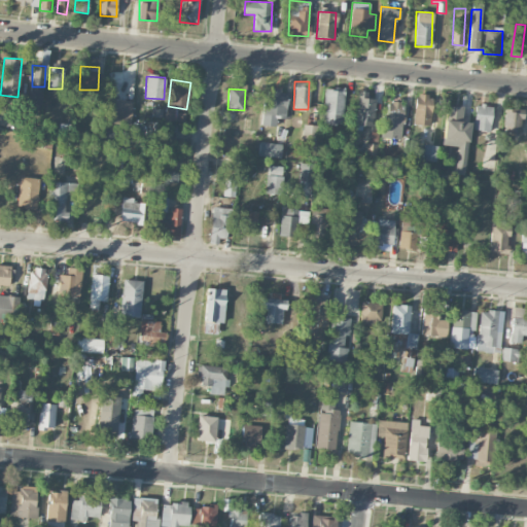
[(261,125),(276,126),(277,116),(285,117),(288,92),(266,89),(261,125)]
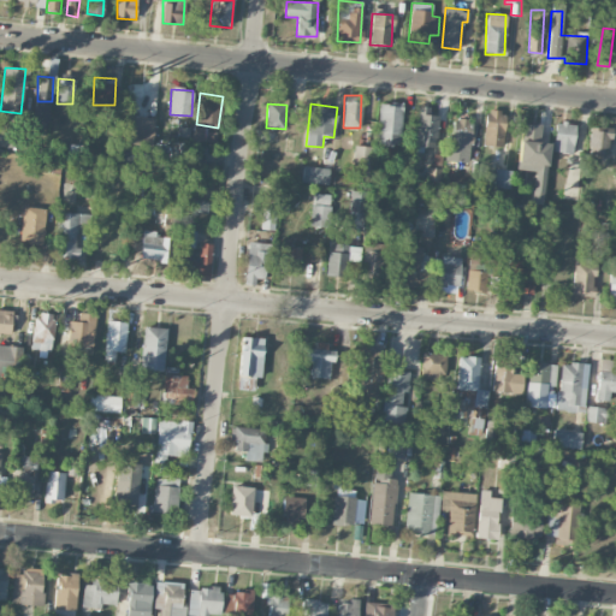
[(402,105),(379,105),(378,144),(401,144),(402,105)]
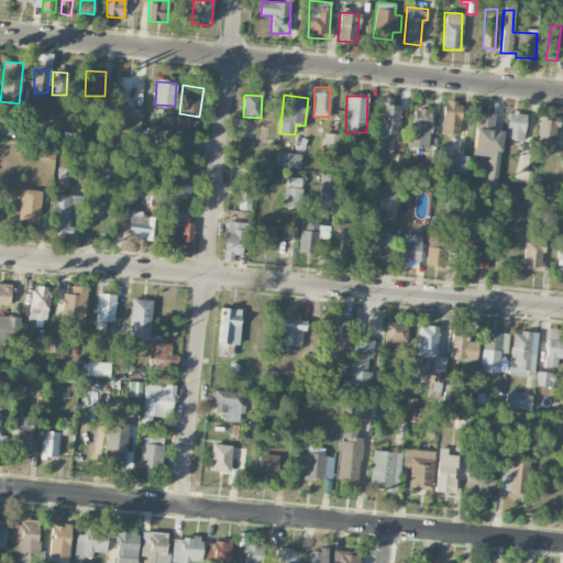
[(379,134),(398,134),(399,106),(393,105),(393,98),(381,97),(379,134)]
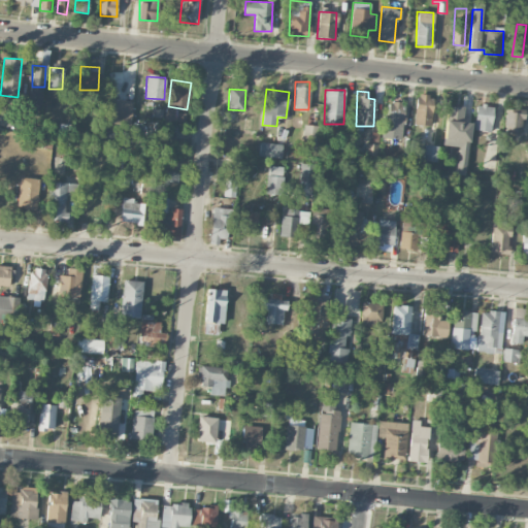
[(430,125),(431,94),(416,94),(415,125),(430,125)]
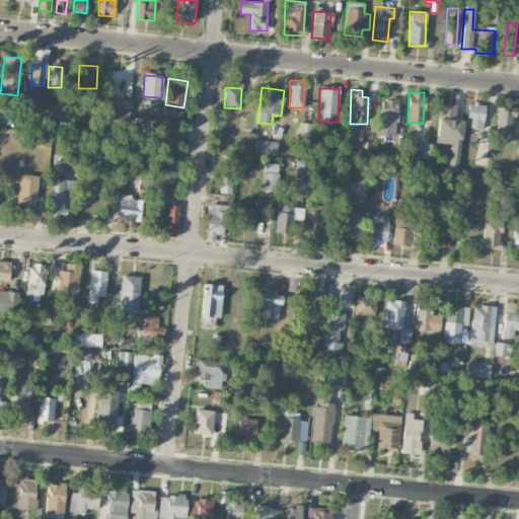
[(130,123),(131,98),(104,97),(103,122),(130,123)]
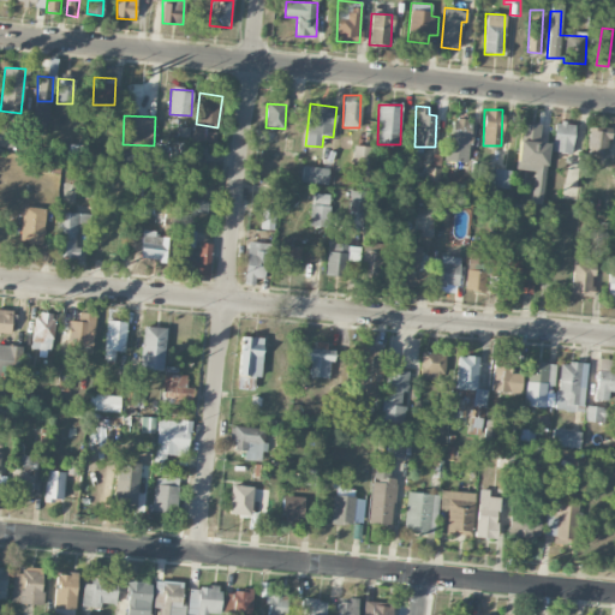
[(470,143),(471,120),(453,119),(452,142),(470,143)]
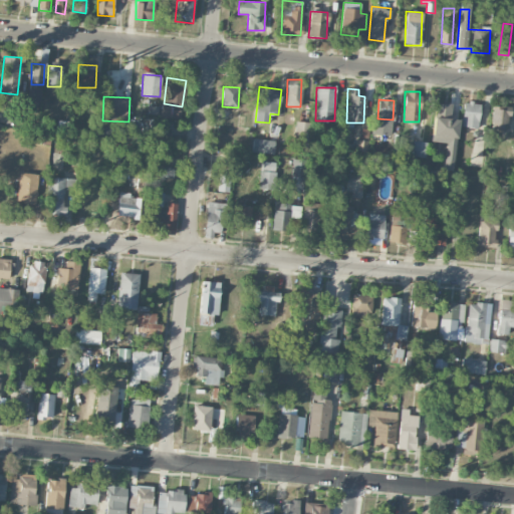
[(172,104),(162,102),(160,116),(179,119),(181,111),(171,109),(172,104)]
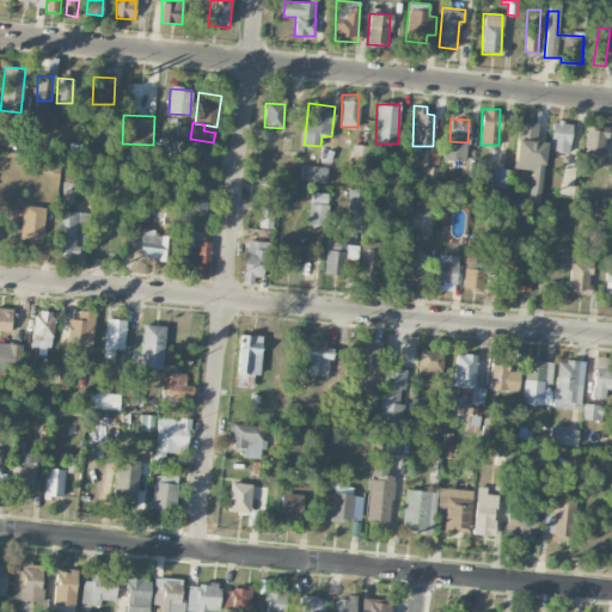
[(539,203),(546,142),(536,141),(538,124),(519,122),(513,167),(532,171),(528,202),(539,203)]
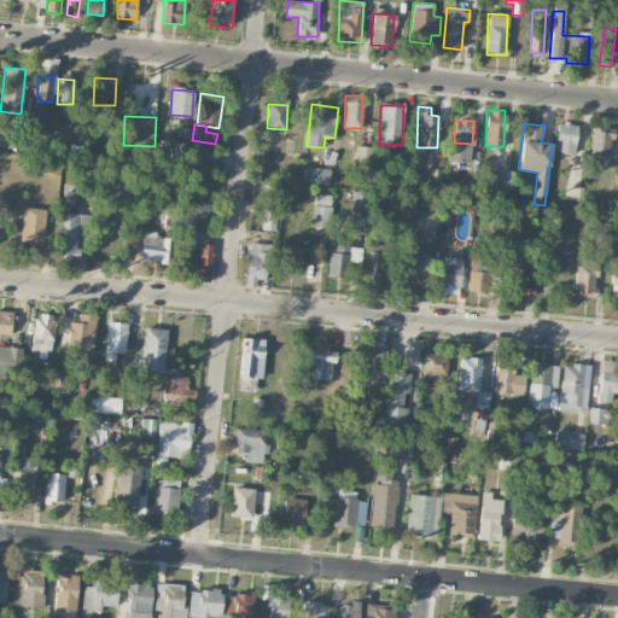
[(555,153),(576,155),(577,123),(557,123),(555,153)]
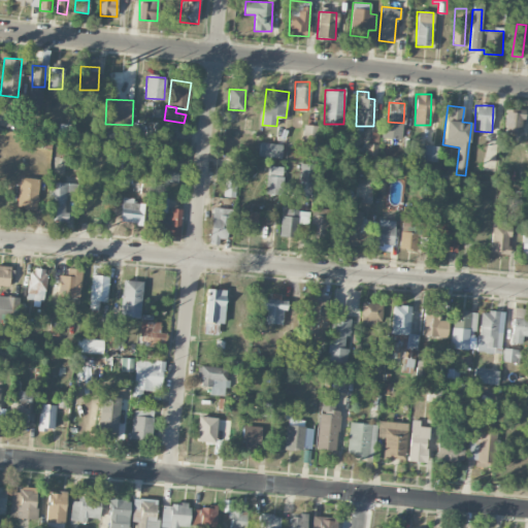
[(524,133),(525,109),(505,109),(504,132),(524,133)]
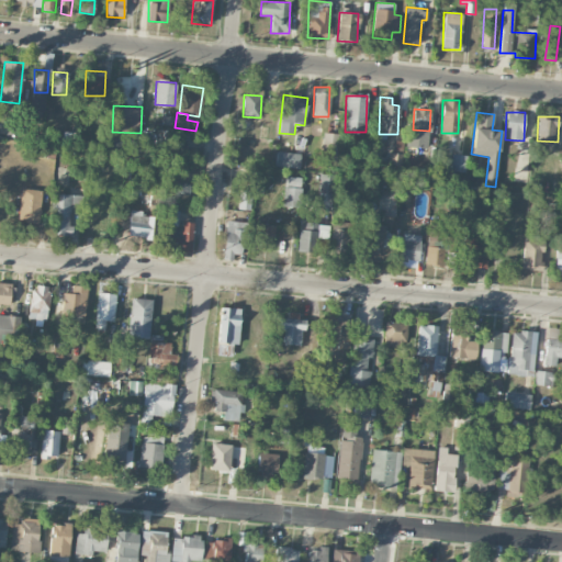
[(337,161),(338,133),(323,133),(322,160),(337,161)]
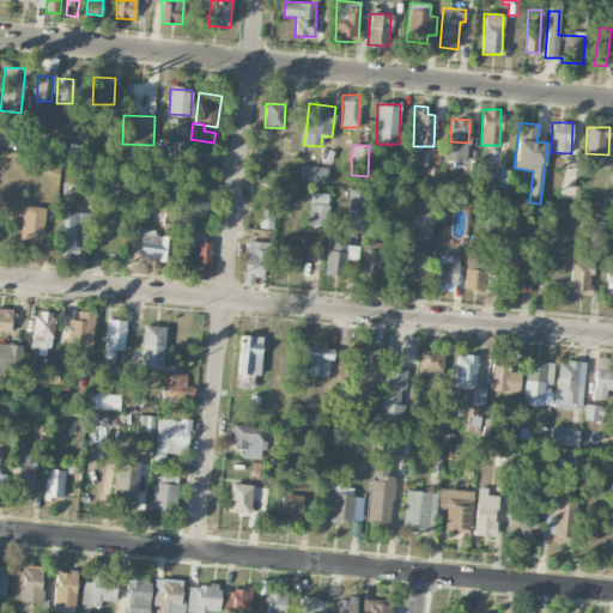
[(326,183),(327,168),(302,165),(301,181),(326,183)]
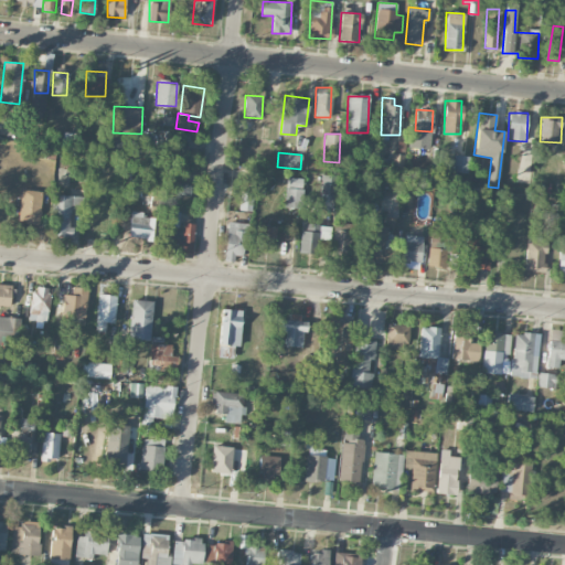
[(404,155),(391,155),(391,166),(404,166),(404,155)]
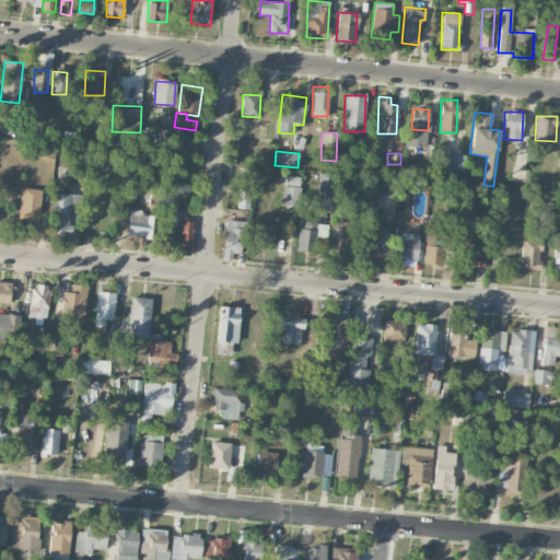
[(450,171),(464,172),(464,154),(451,153),(450,171)]
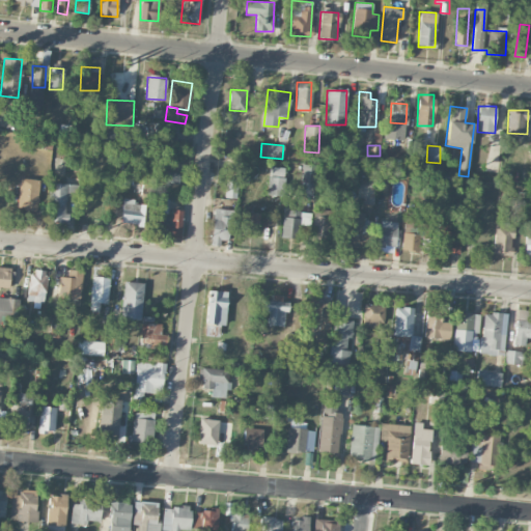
[(314,197),(315,165),(302,165),(301,196),(314,197)]
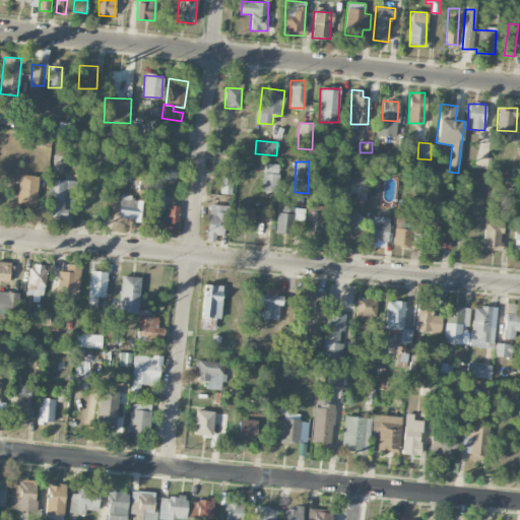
[(276,192),(280,165),(265,163),(261,190),(276,192)]
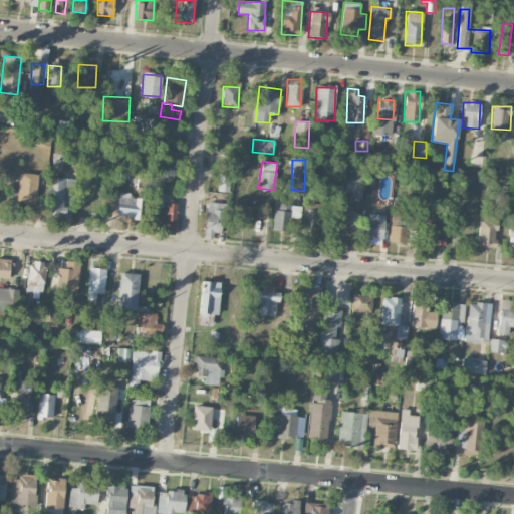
[(175,168),(162,167),(160,179),(173,181),(175,168)]
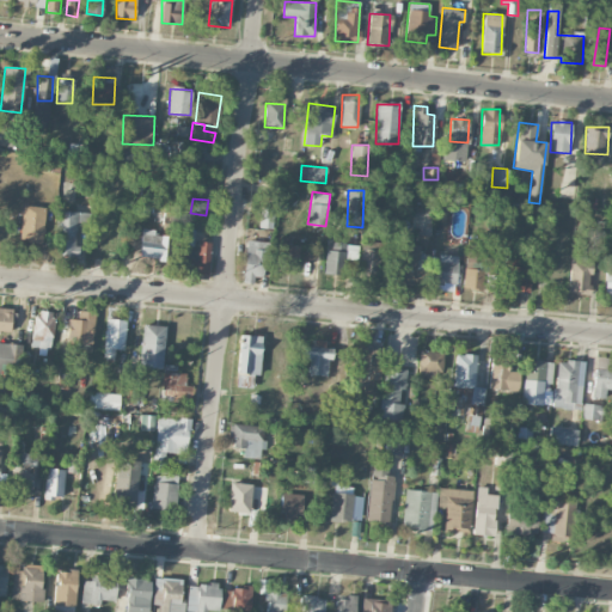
[(20,242),(43,242),(44,207),(22,206),(20,242)]
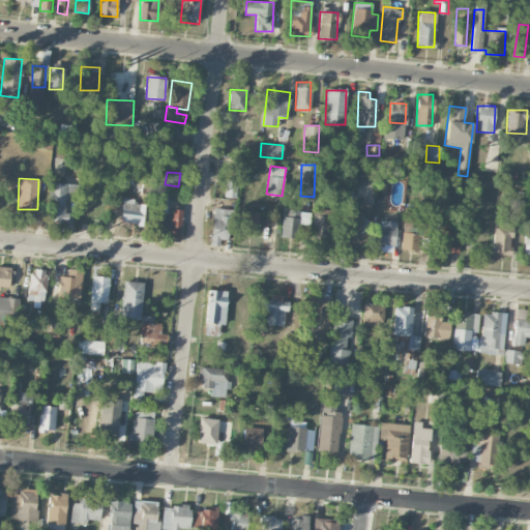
[(237,179),(226,178),(225,198),(236,198),(237,179)]
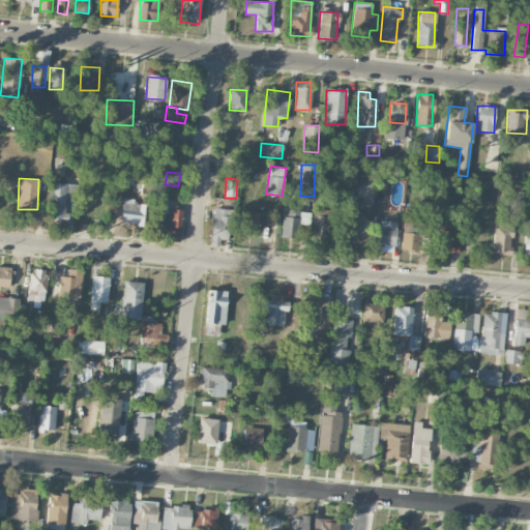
[(78,184),(49,182),(48,221),(66,222),(67,196),(78,197),(78,184)]
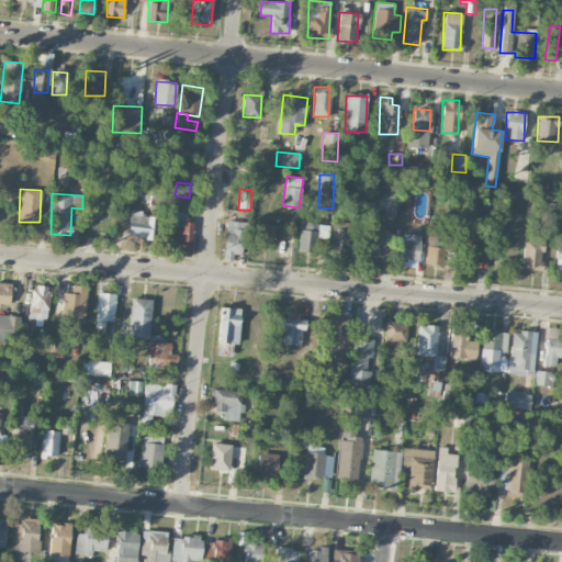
[(396,197),(379,195),(378,213),(394,214),(396,197)]
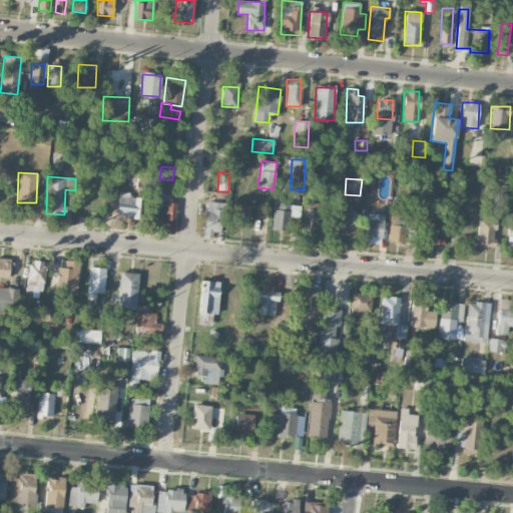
[(117,216),(142,217),(142,197),(129,196),(129,192),(118,191),(117,216)]
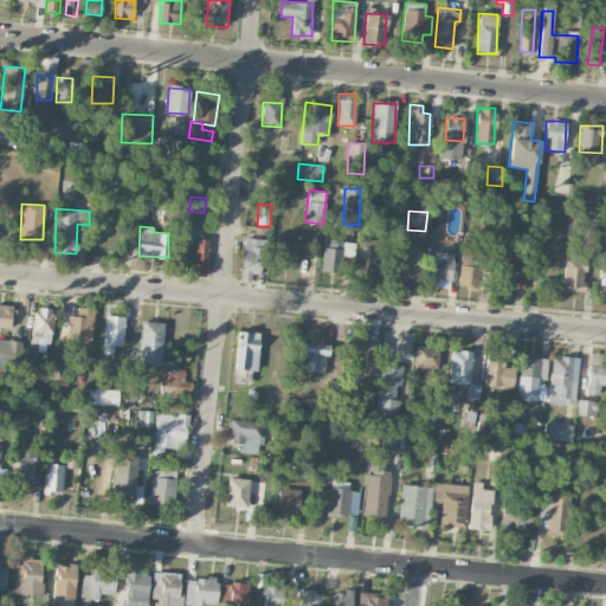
[(206,271),(207,239),(193,239),(193,227),(179,226),(176,270),(206,271)]
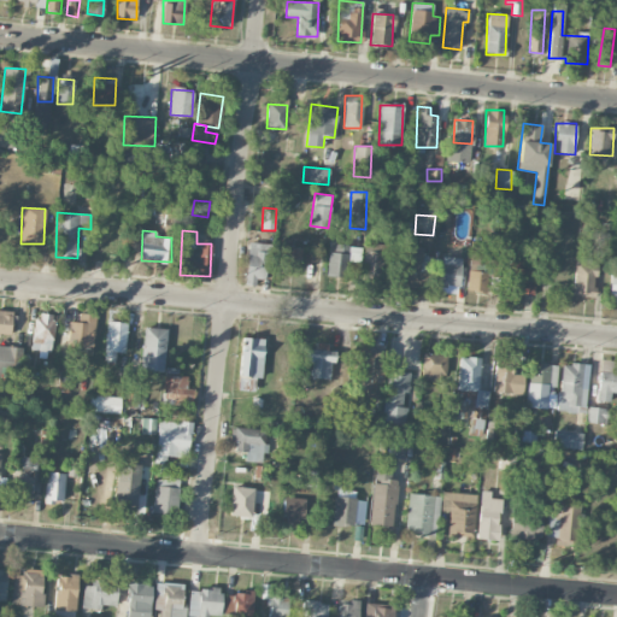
[(268,244),(247,242),(246,282),(266,283),(268,244)]
